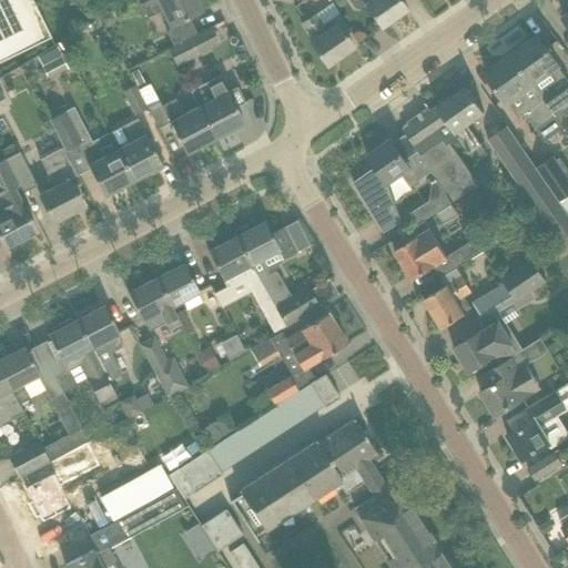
[(0,0),(0,60),(50,37),(31,0),(0,0)]
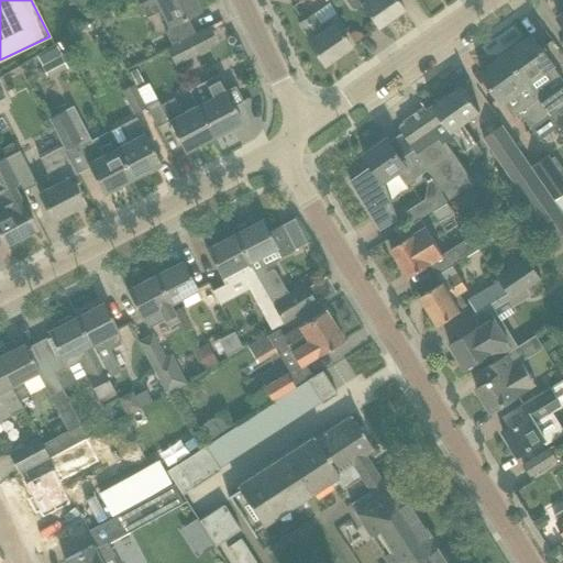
[(145,0),(138,4),(144,18),(161,10),(168,25),(198,11),(192,0),(145,0)]
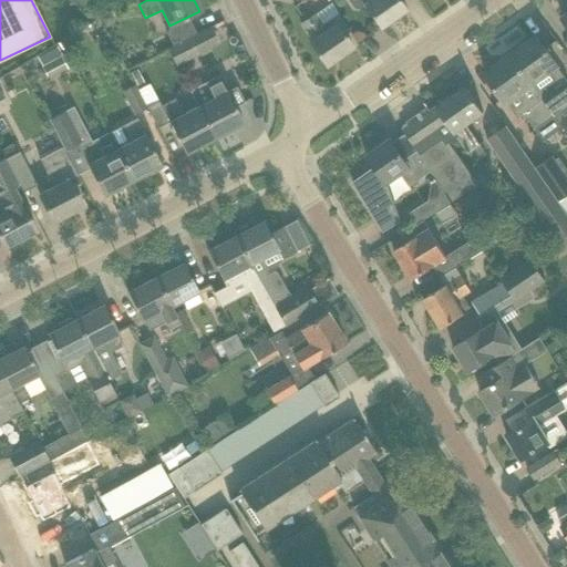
[(348,0),(354,8),(358,9),(362,6),(379,29),(406,10),(399,0),(348,0)]
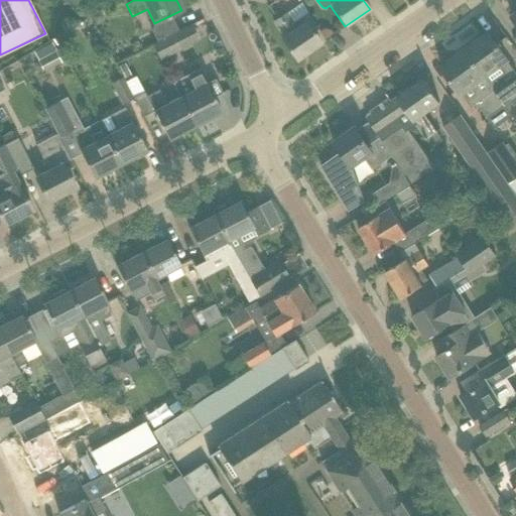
[(100,10),(90,15),(95,24),(101,21),(103,16),(100,10)]
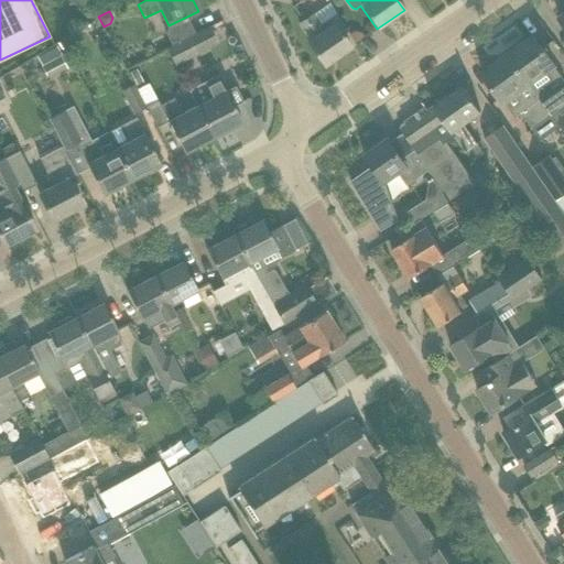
[(307,42),(324,65),(349,47),(342,35),(347,32),(335,14),(318,25),(312,14),(299,23),(310,40),(307,42)]
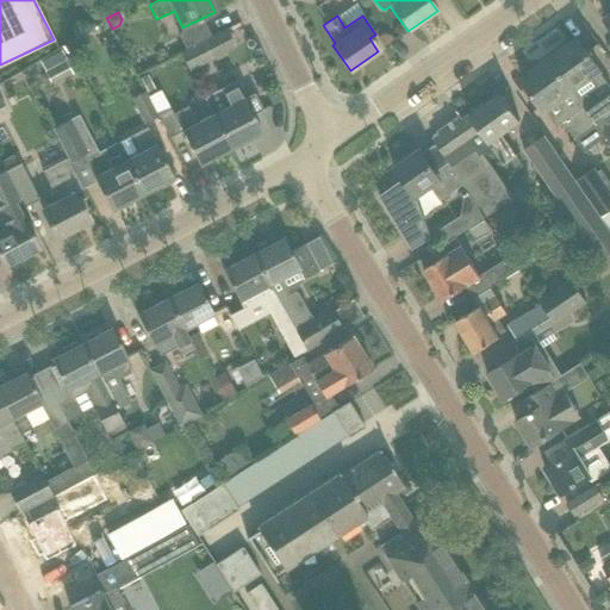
[(181,51),(190,69),(215,57),(205,38),(181,51)]
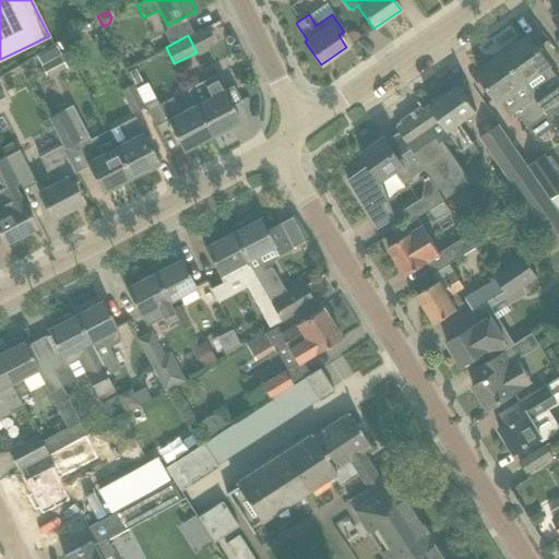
[(558,78),(528,36),(503,54),(547,115),(546,115),(552,123),(558,119),(558,85),(557,82),(558,80),(558,78)]
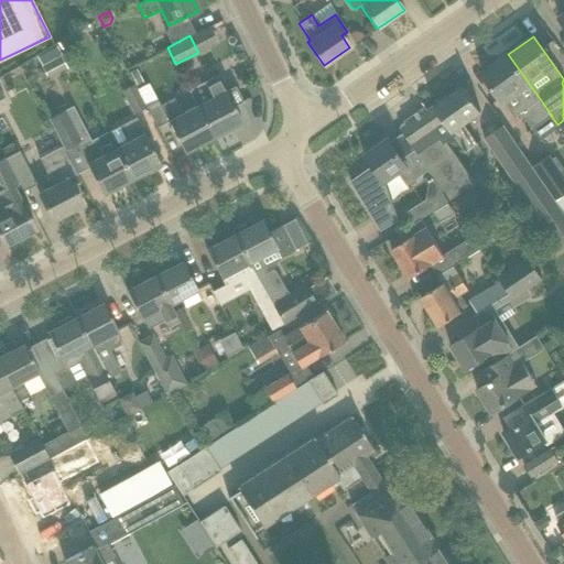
[(552,116),(508,54),(483,73),(495,90),(503,101),(514,117),(521,112),(522,114),(532,129),(551,116),(552,116)]
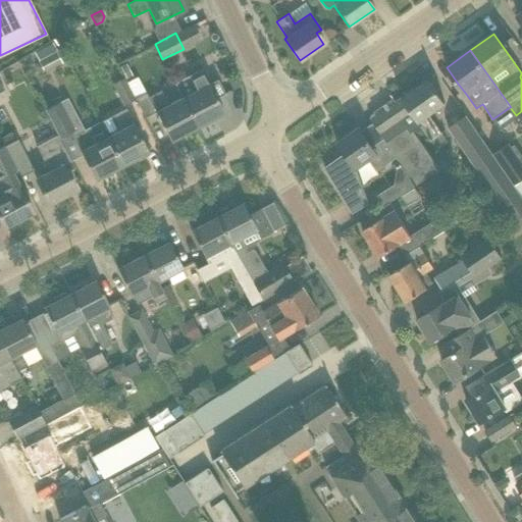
[(53,51),(46,55),(53,67),(60,64),(53,51)]
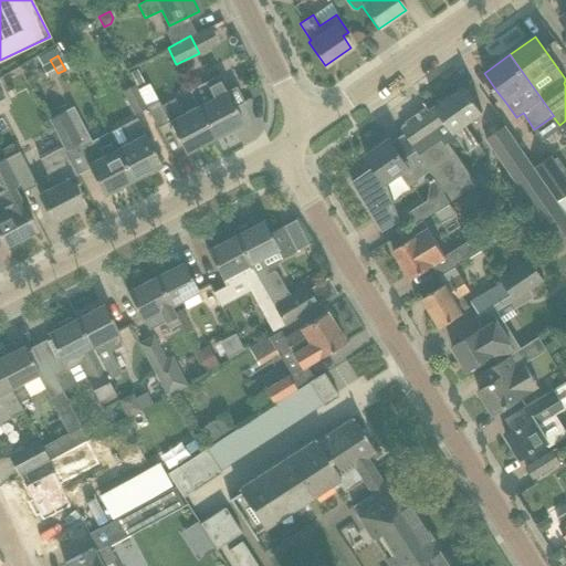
[(136,69),(129,72),(136,85),(143,82),(136,69)]
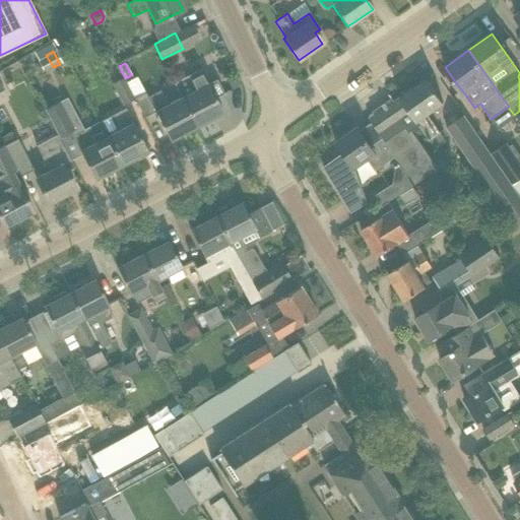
[(174,83),(181,98),(196,126),(222,112),(215,98),(223,93),(215,79),(207,83),(200,69),(187,76),(174,83)]
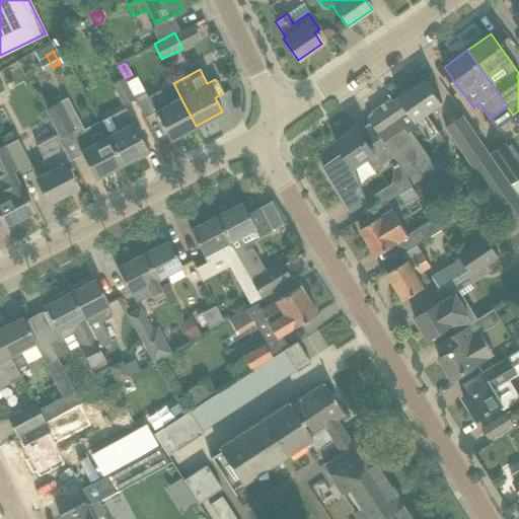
[(237,76),(227,80),(231,89),(241,84),(237,76)]
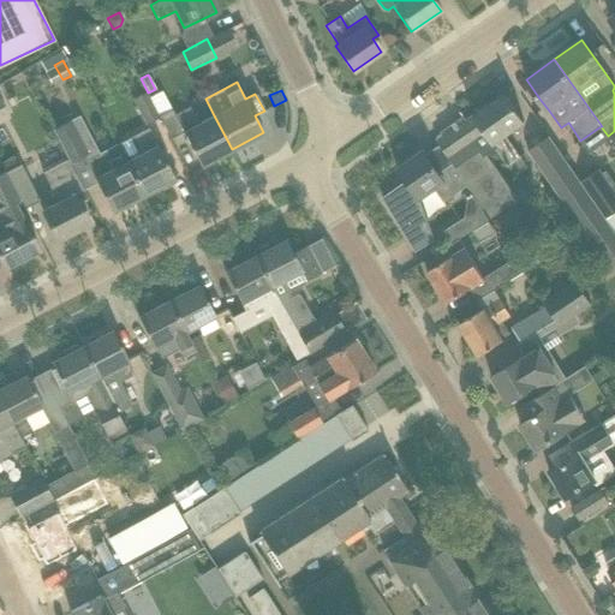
[(145,124),(159,117),(147,93),(133,99),(145,124)]
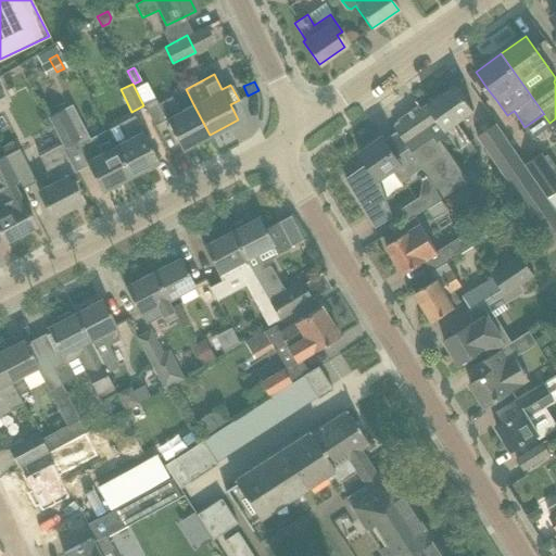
[(422,168),(430,179),(443,198),(468,180),(440,140),(447,135),(458,150),(469,142),(456,123),(474,110),(456,85),(427,105),(395,128),(409,148),(422,168)]
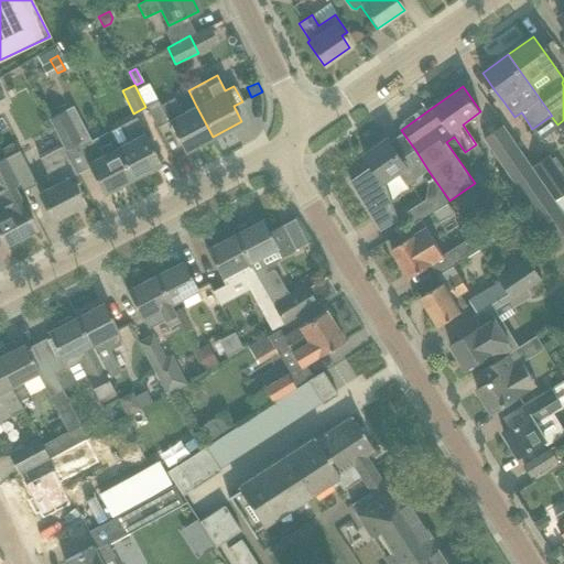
[(145,107),(147,107),(156,127),(167,121),(183,152),(213,137),(196,106),(182,114),(174,98),(161,105),(158,100),(145,107)]
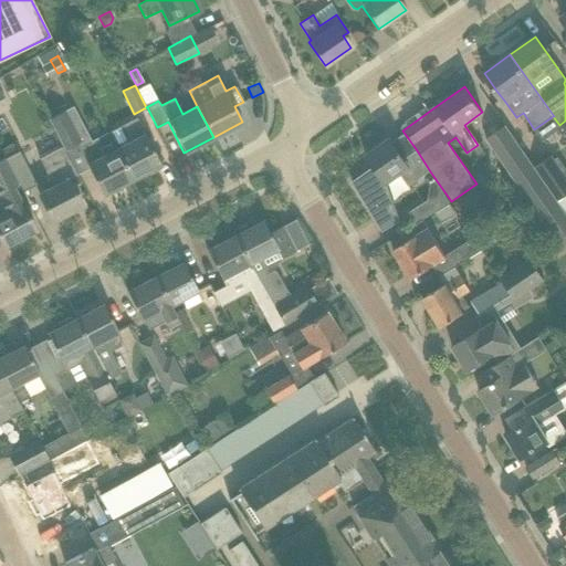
[(81,142),(64,109),(48,118),(53,128),(64,149),(81,142)]
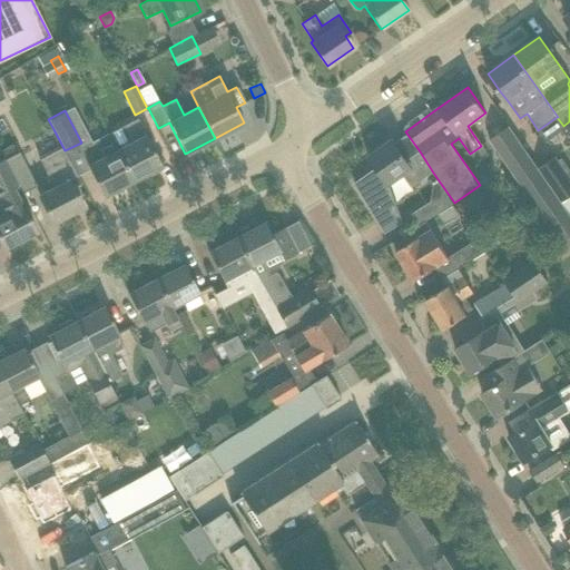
[(124,126),(108,135),(133,182),(161,166),(137,119),(124,126)]
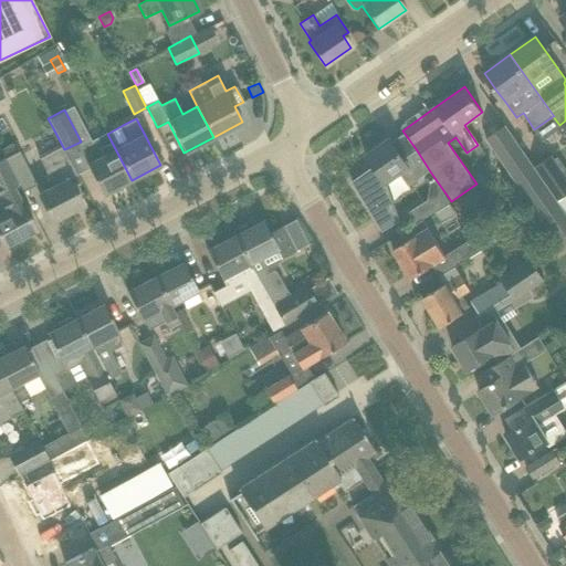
[(558,201),(535,168),(533,170),(505,126),(485,138),(504,168),(514,184),(555,242),(565,233),(565,221),(555,203),(558,201)]
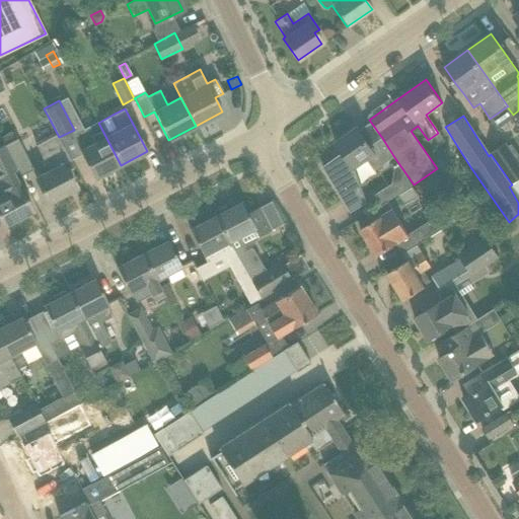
[(121,165),(98,123),(85,130),(72,137),(94,178),(121,165)]
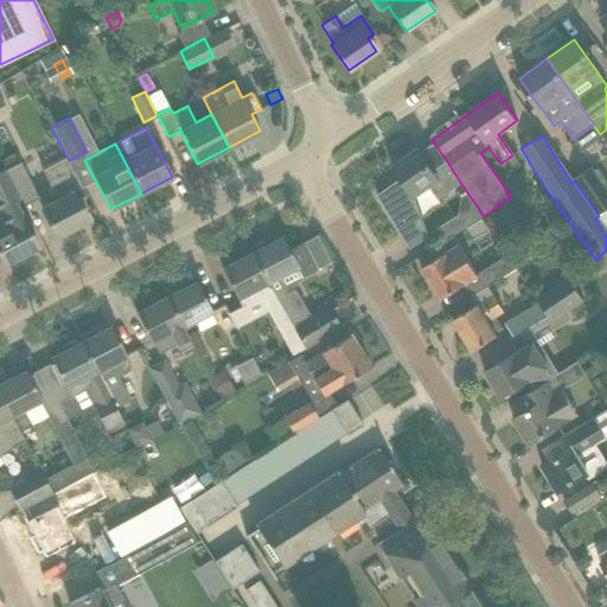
[(400,178),(375,195),(407,249),(427,237),(413,197),(426,186),(436,200),(461,184),(447,161),(434,171),(419,149),(393,167),(400,178)]
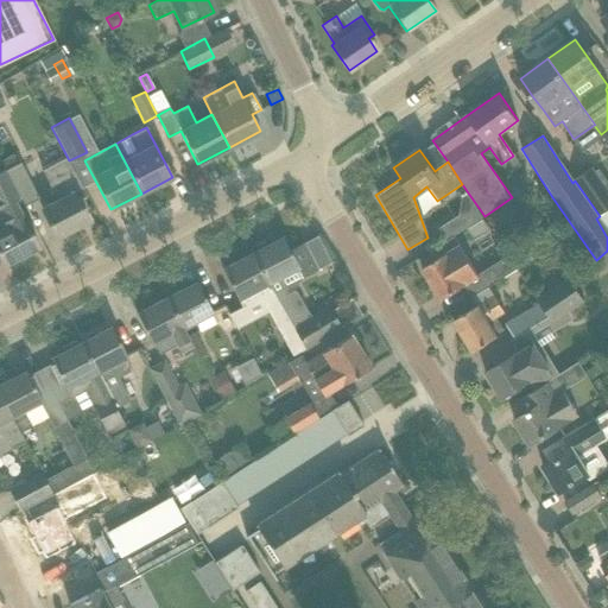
[(57,201),(42,209),(56,238),(89,221),(74,192),(82,188),(67,158),(42,171),(49,184),(48,184),(57,201)]
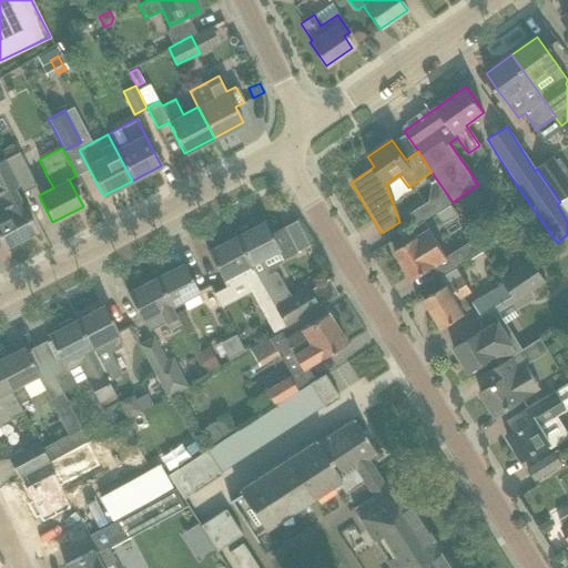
[(19,152),(4,159),(4,160),(17,183),(18,183),(22,192),(37,185),(19,152)]
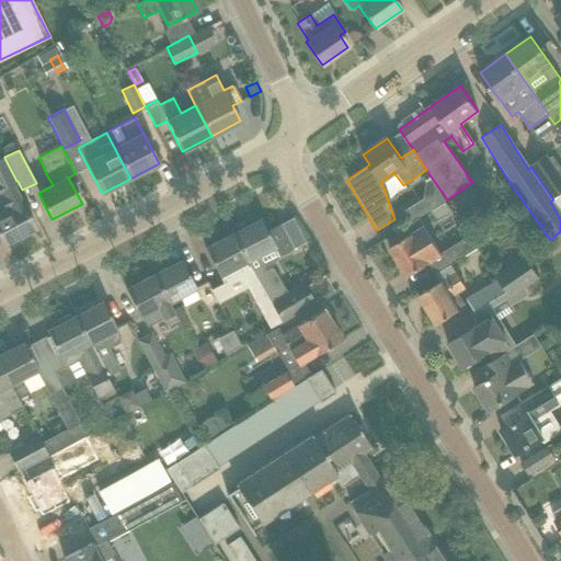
[(4,158),(4,157),(4,156),(0,158),(0,235),(4,243),(35,228),(12,183),(16,181),(4,158)]
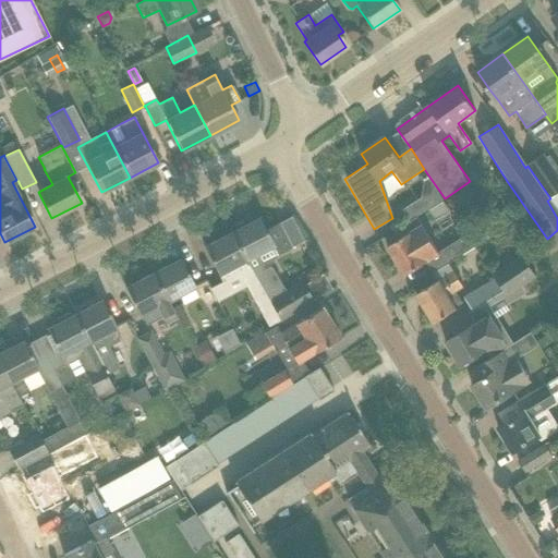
[(557,181),(543,157),(528,166),(550,198),(557,193),(557,181)]
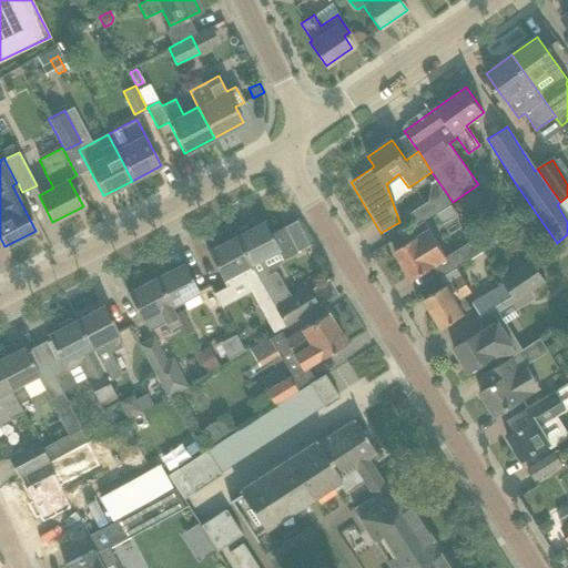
[(428,201),(409,213),(416,224),(423,221),(435,212),(428,201)]
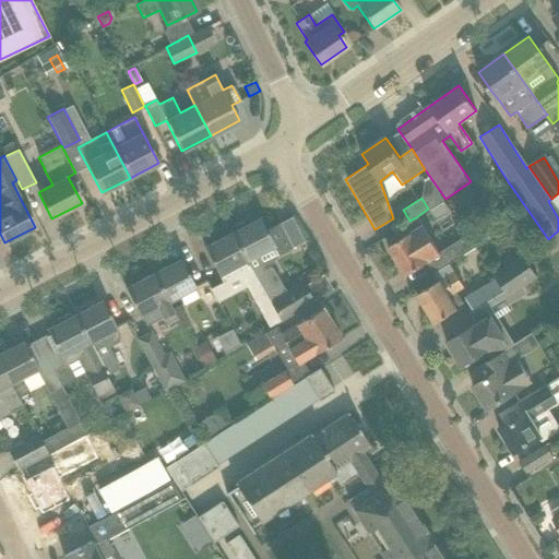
[(428,262),(435,272),(449,263),(450,263),(475,248),(467,235),(439,252),(418,217),(394,232),(399,240),(388,247),(405,275),(428,262)]
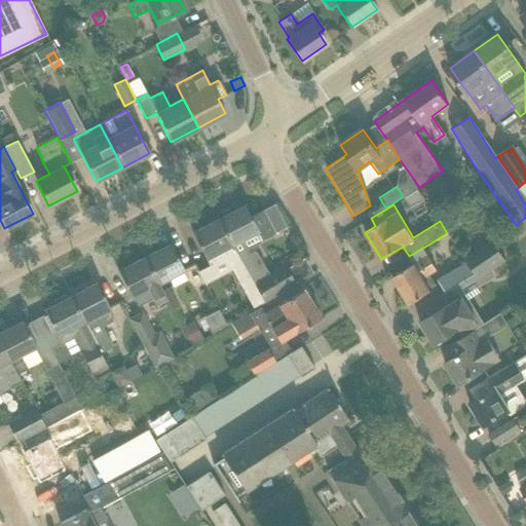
[(220,218),(218,219),(235,253),(254,284),(255,287),(263,302),(295,284),(284,266),(269,274),(255,250),(260,240),(274,233),(262,211),(251,216),(245,205),(231,213),(228,210),(219,214),(220,218)]
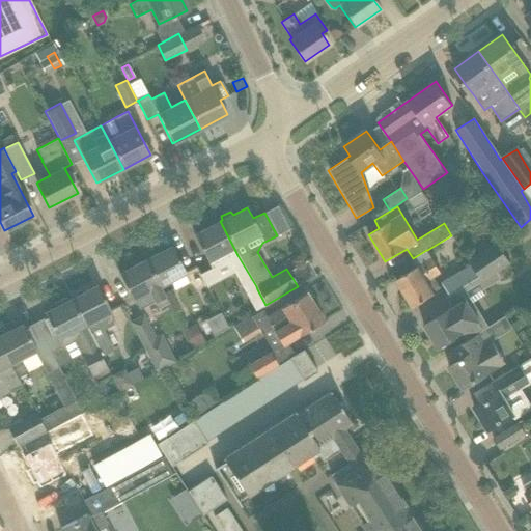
[(462,220),(450,227),(454,233),(466,226),(462,220)]
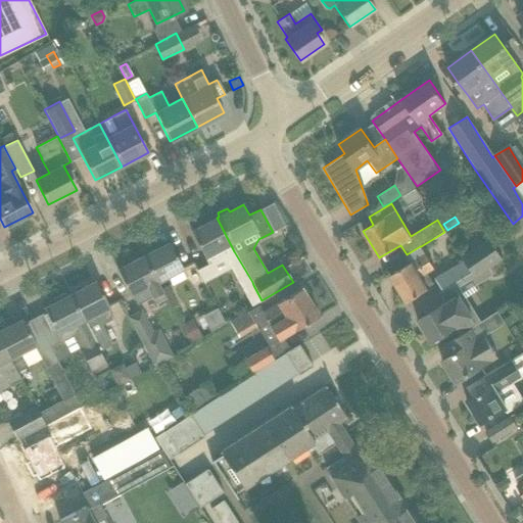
[(214,276),(230,268),(242,291),(253,285),(252,282),(234,251),(217,218),(191,232),(214,276)]
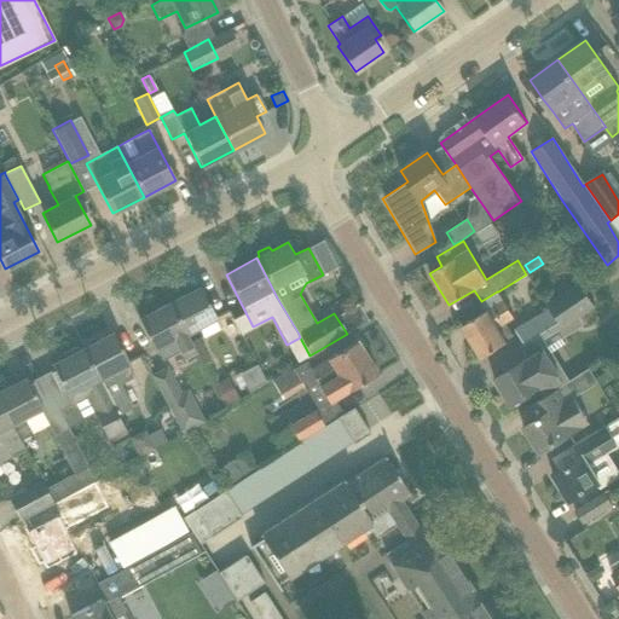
[(548,304),(563,328),(596,307),(579,283),(548,304)]
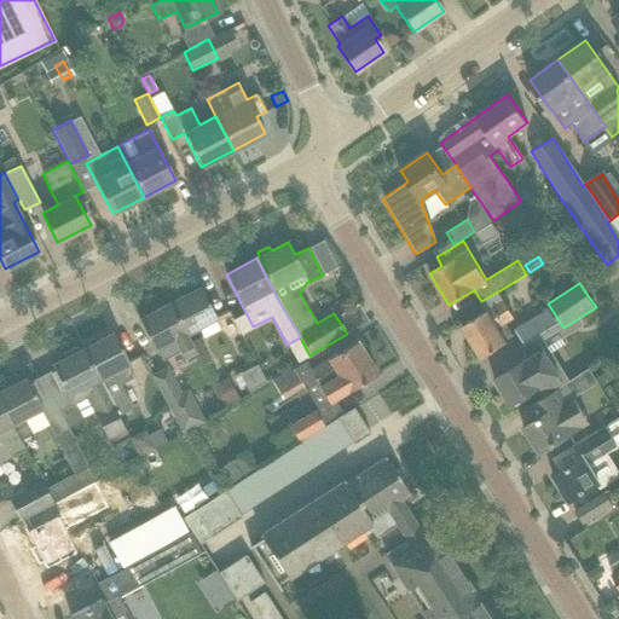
[(200,288),(169,304),(190,342),(191,342),(202,336),(198,328),(217,318),(212,308),(200,288)]
